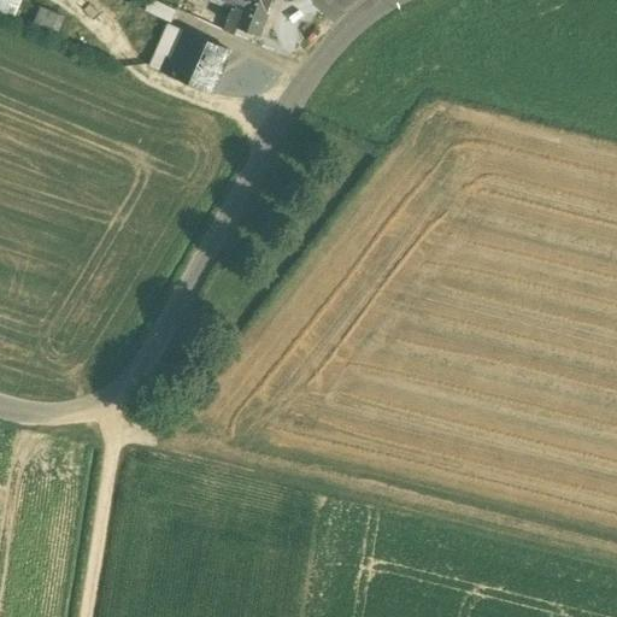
[(0,0),(0,15),(10,21),(19,0),(0,0)]
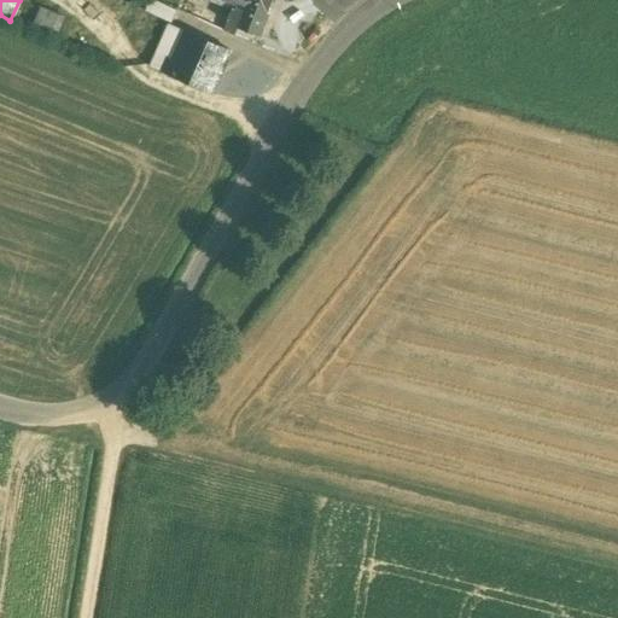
[(176,11),(153,0),(150,0),(145,12),(170,24),(176,11)]
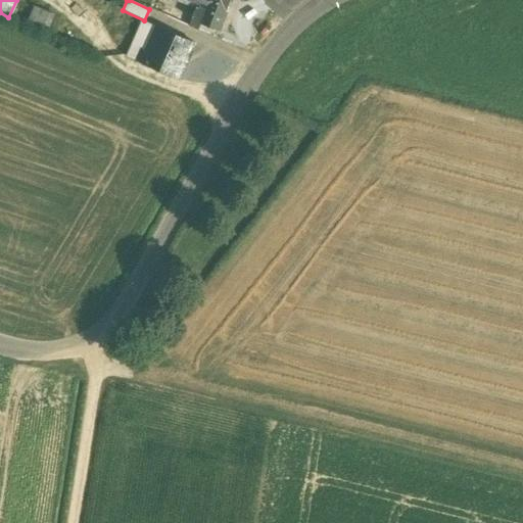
[(150,0),(148,7),(165,16),(172,0),(150,0)]
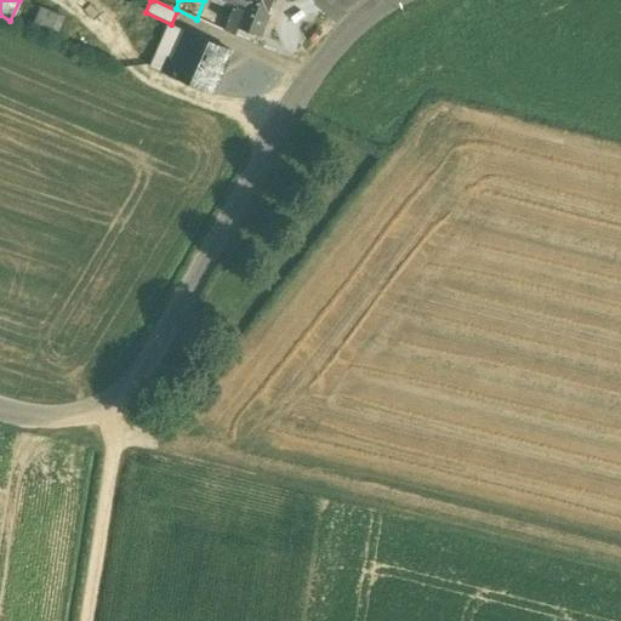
[(246,0),(243,12),(237,27),(238,28),(260,35),(273,0),(246,0)]
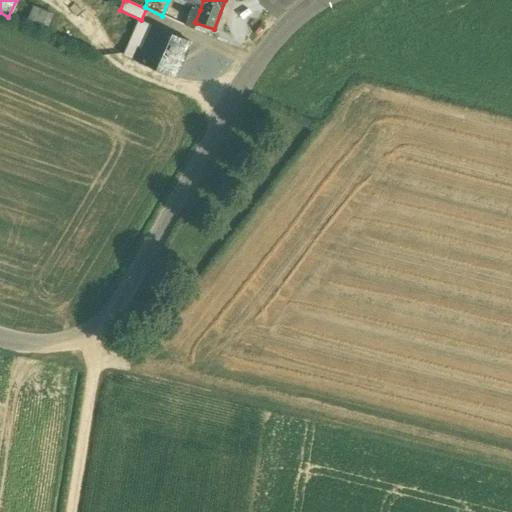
[(52,15),(33,7),(28,19),(47,27),(52,15)]
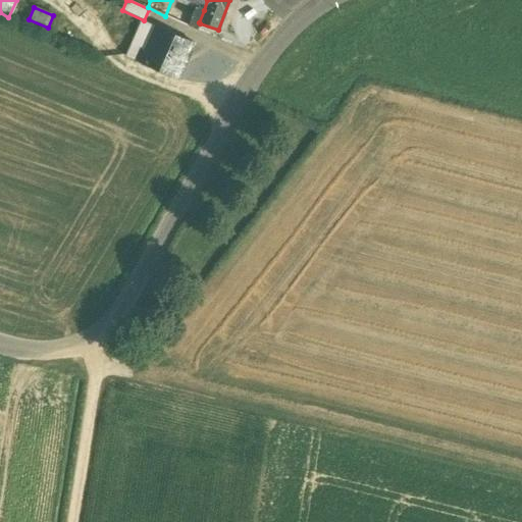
[(196,7),(189,27),(197,31),(200,23),(199,22),(204,10),(196,7)]
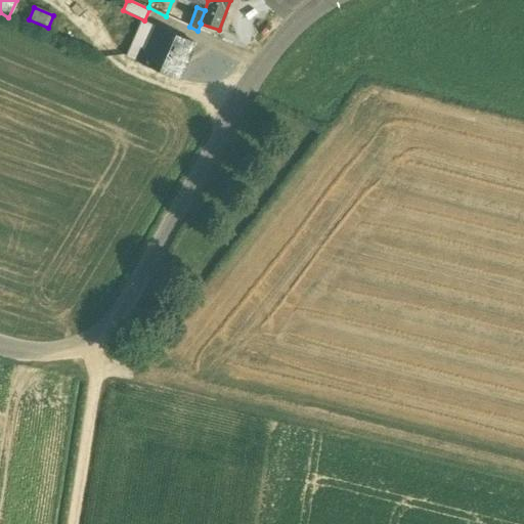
[(193,43),(158,27),(146,51),(146,52),(160,58),(155,69),(178,79),(193,43)]
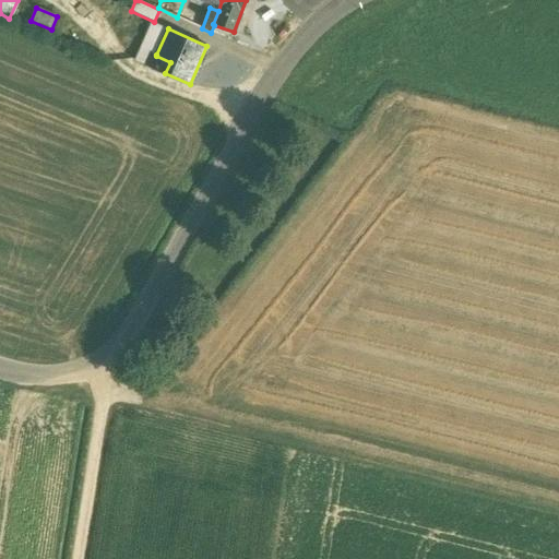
[(170,62),(156,56),(156,55),(151,52),(145,64),(162,72),(165,73),(170,62)]
